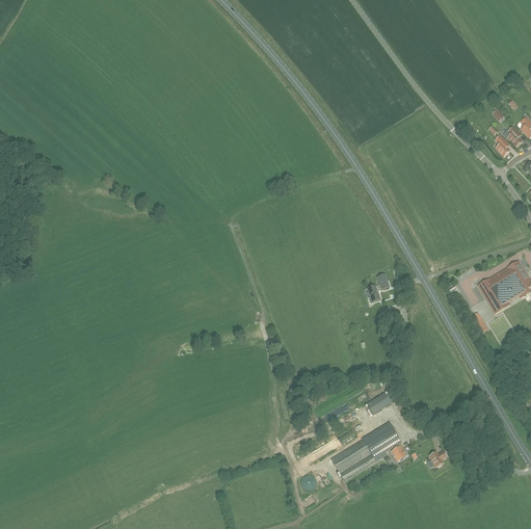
[(512,108),(516,105),(511,99),(507,103),(512,108)]
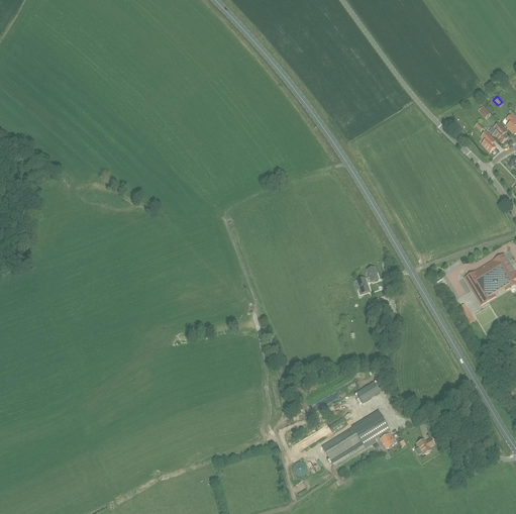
[(479,108),(486,115),(490,111),(483,104),(479,108)]
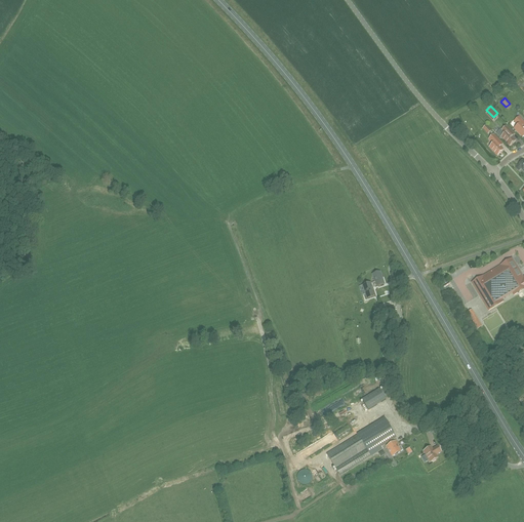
[(523,120),(518,114),(514,118),(518,122),(514,126),(522,134),(523,131),(523,120)]
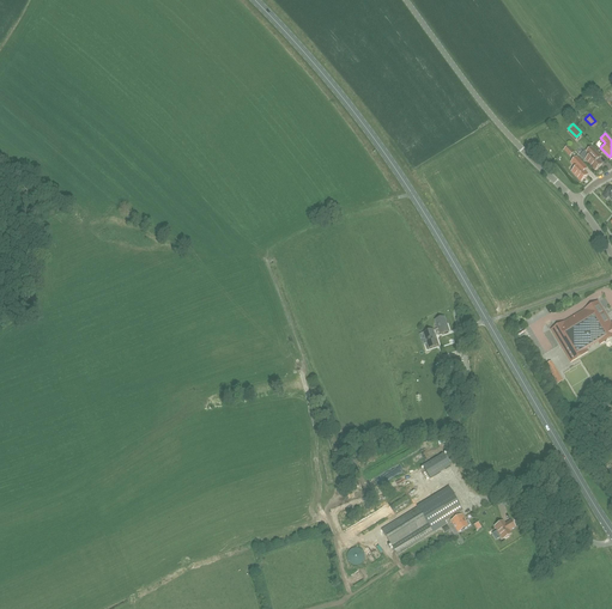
[(597,157),(600,154),(591,144),(586,150),(585,148),(579,153),(585,159),(586,158),(594,168),(601,162),(597,157)]
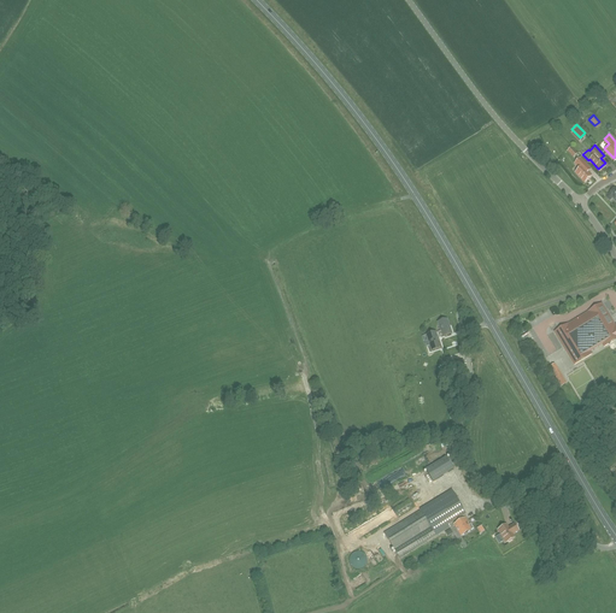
[(582,164),(585,161),(580,155),(574,160),(579,166),(575,170),(584,180),(591,174),(587,170),(585,168),(582,164)]
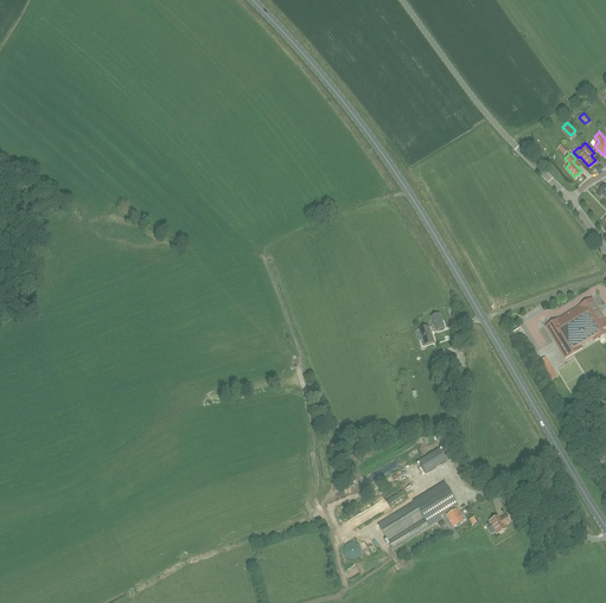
[(605,183),(595,191),(599,194),(601,192),(605,196),(605,183)]
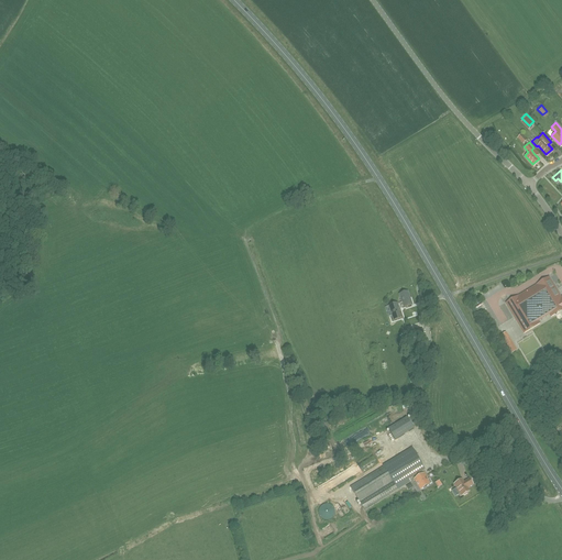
[(561,293),(559,295),(547,275),(536,282),(517,294),(517,293),(505,300),(522,330),(539,320),(538,318),(548,311),(550,314),(561,307),(561,306),(561,293)]
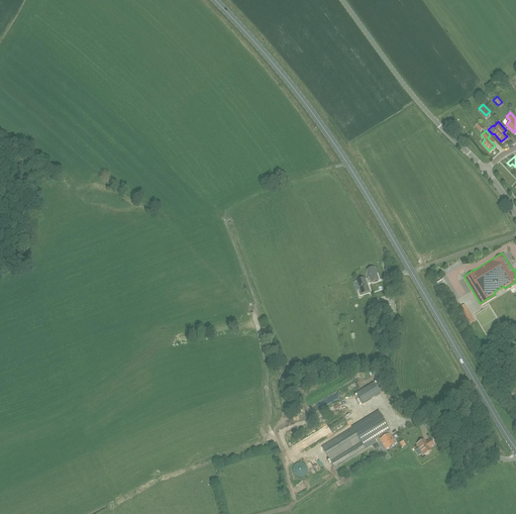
[(366,282),(371,281),(370,279),(377,277),(374,265),(366,268),(367,271),(368,271),(369,275),(365,276),(364,276),(357,278),(362,289),(368,287),(366,282)]
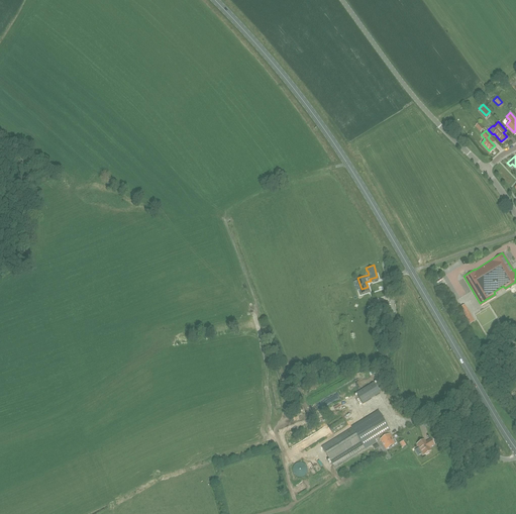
[(378,312),(384,311),(389,310),(388,301),(383,302),(374,303),(370,304),(371,313),(378,312)]
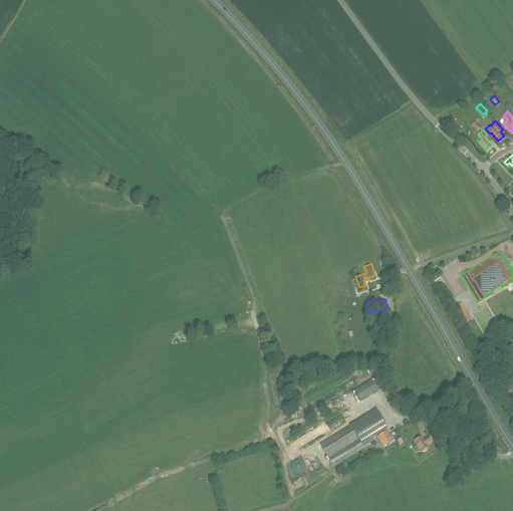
[(376,388),(370,377),(353,389),(359,399),(376,388)]
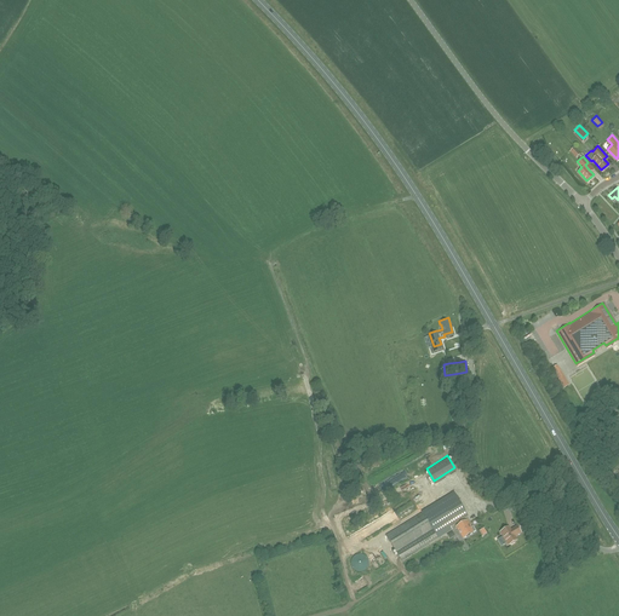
[(464,507),(453,490),(384,533),(400,557),(450,525),(448,524),(466,513),(463,508),(464,507)]
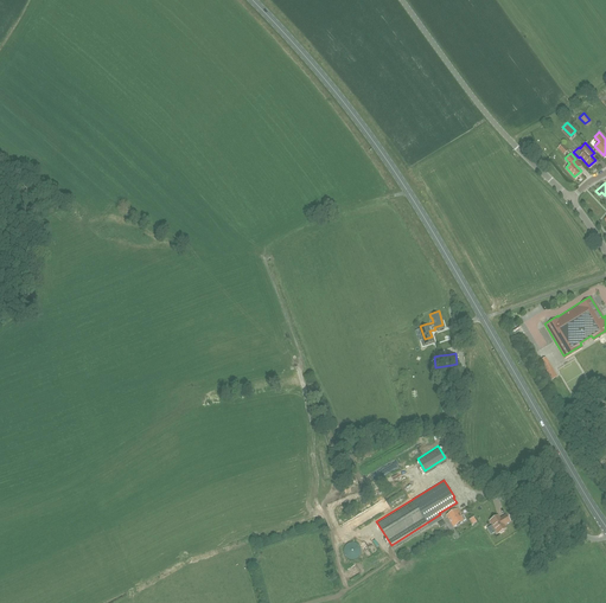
[(460,513),(457,506),(445,513),(453,525),(463,518),(465,517),(463,512),(460,513)]
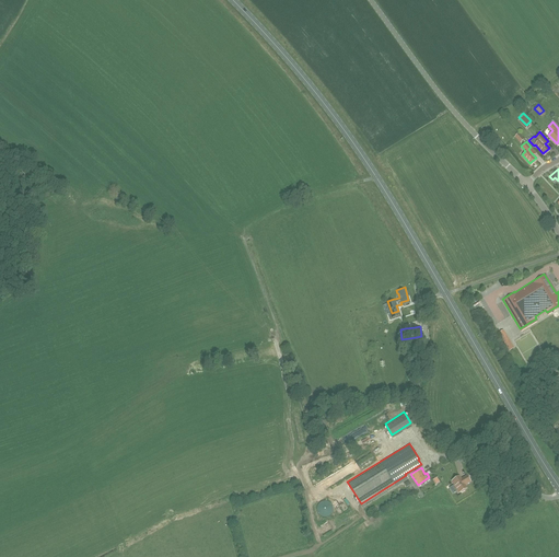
[(458,490),(459,489),(461,489),(464,487),(464,486),(465,485),(464,483),(469,478),(465,473),(462,475),(462,476),(461,477),(458,474),(451,478),(454,483),(453,484),(455,487),(456,487),(458,490)]
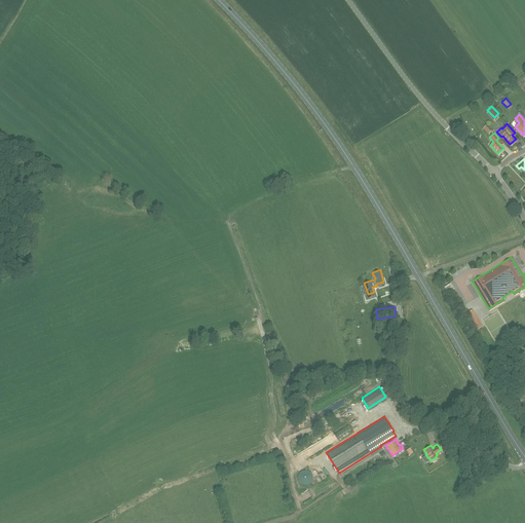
[(297,473),(296,475),(297,477),(297,479),(299,481),(301,482),(303,482),(305,482),(307,482),(309,481),(310,479),(311,477),(311,475),(311,473),(310,471),(309,469),(307,468),(305,468),(303,468),(301,468),(299,469),(297,471),(297,473)]
